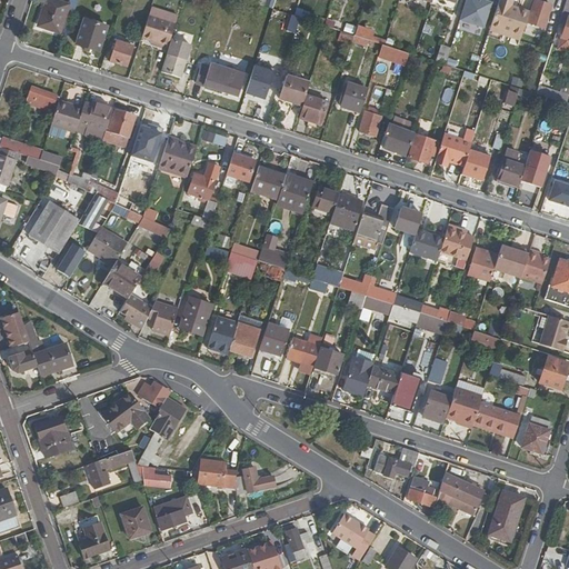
[(68,0),(49,0),(40,27),(61,35),(72,1),(68,0)]
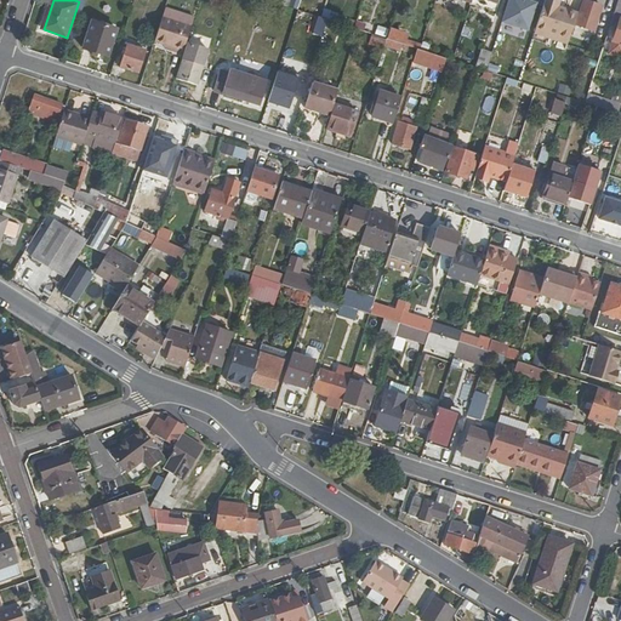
[(472,4),(499,12),(502,0),(497,0),(497,3),(489,0),(473,0),(473,3),(472,4)]
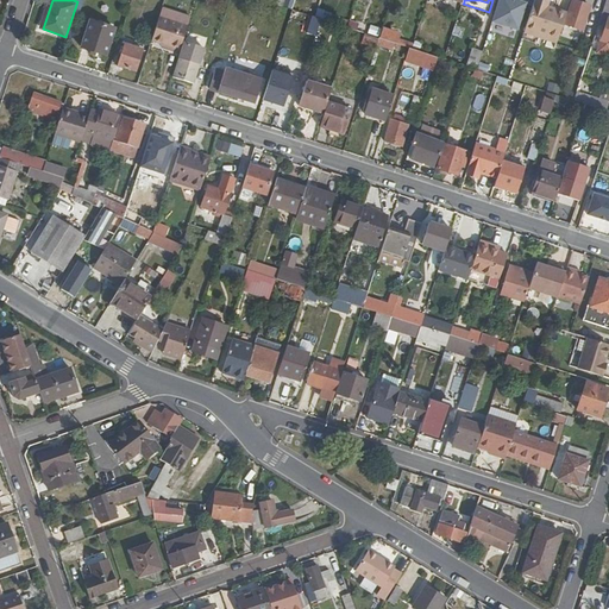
[(547,0),(535,0),(527,29),(559,38),(567,13),(548,7),(551,1),(547,0)]
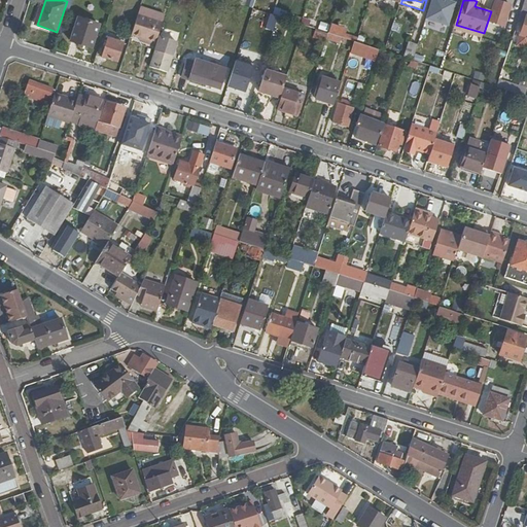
[(497,0),(490,22),(503,26),(511,5),(497,0)]
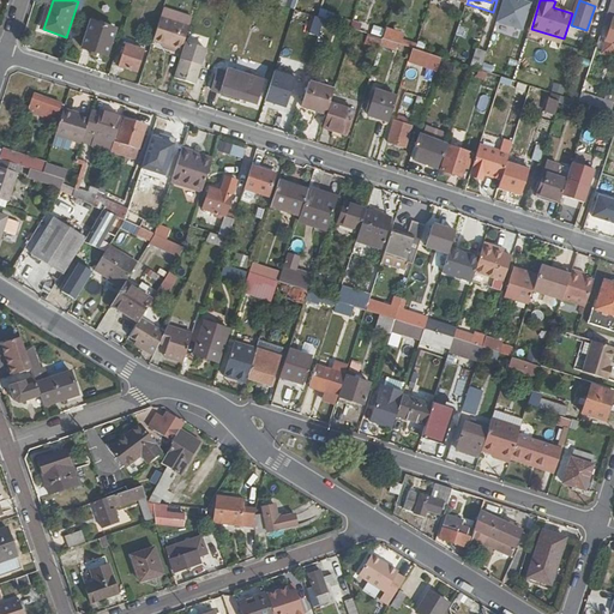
[(613,0),(612,0),(599,38),(606,41),(611,26),(612,23),(613,23),(613,0)]
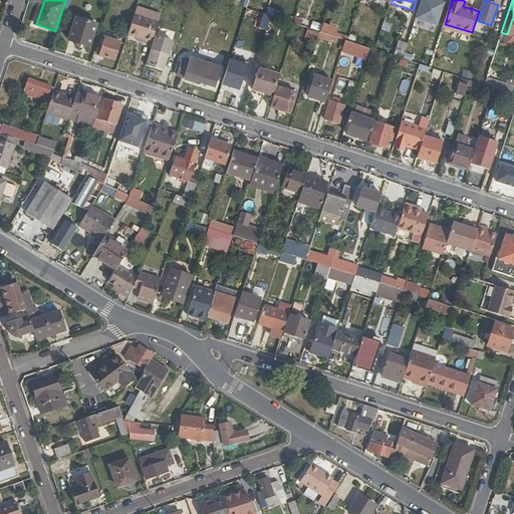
[(178,2),(173,17),(180,19),(185,4),(178,2)]
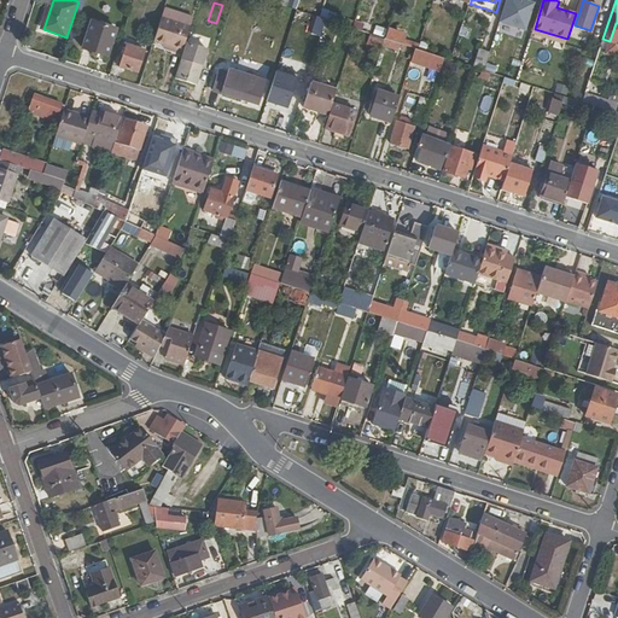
[(164,17),(155,42),(165,46),(174,48),(173,52),(182,54),(192,28),(164,17)]
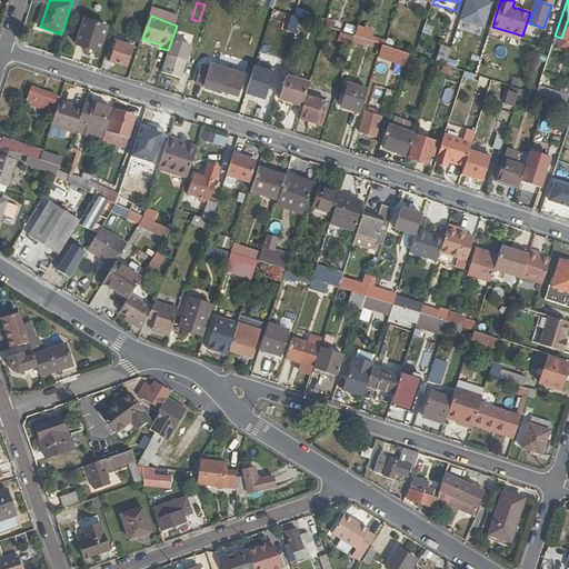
[(461,26),(452,52),(463,56),(469,37),(472,38),(475,31),(471,30),(475,20),(466,17),(462,26),(461,26)]
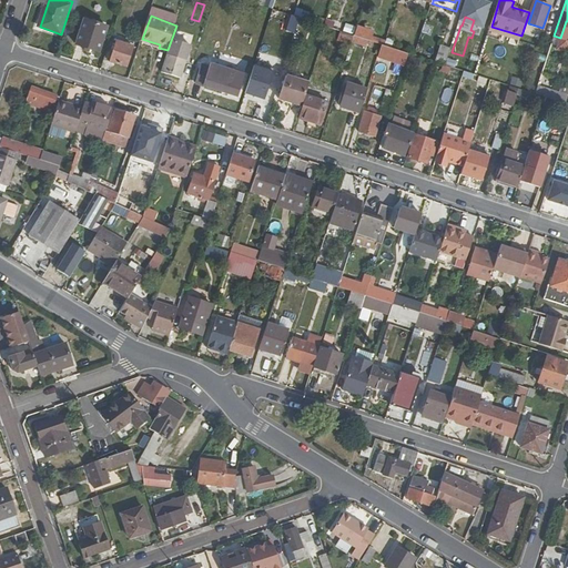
[(84,20),(77,44),(100,52),(108,27),(84,20)]
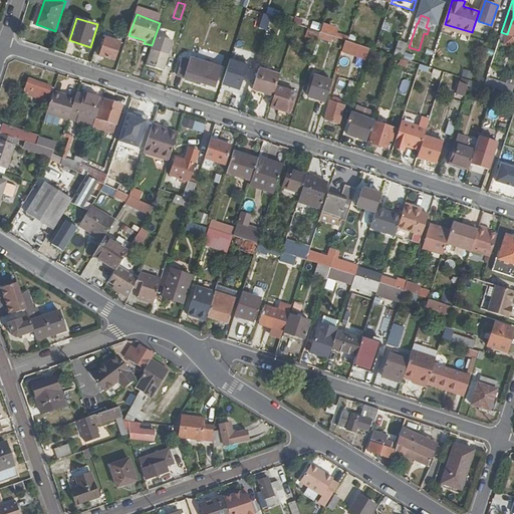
[(311,22),(309,28),(322,32),(324,27),(311,22)]
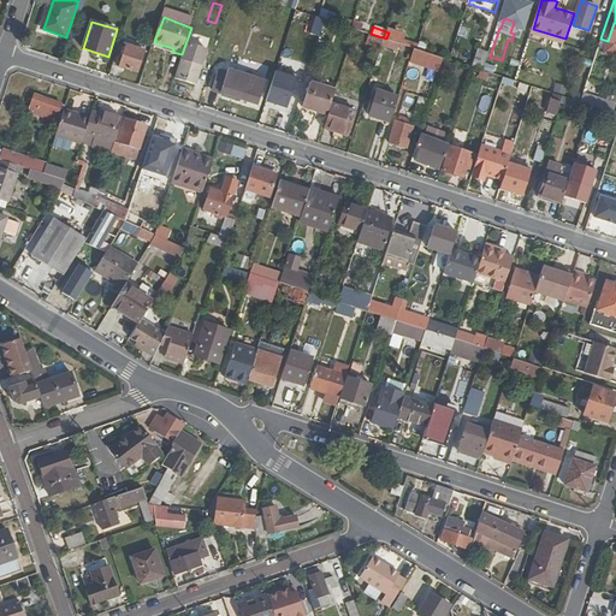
[(389,33),(386,39),(404,45),(404,40),(407,34),(390,29),(389,33)]
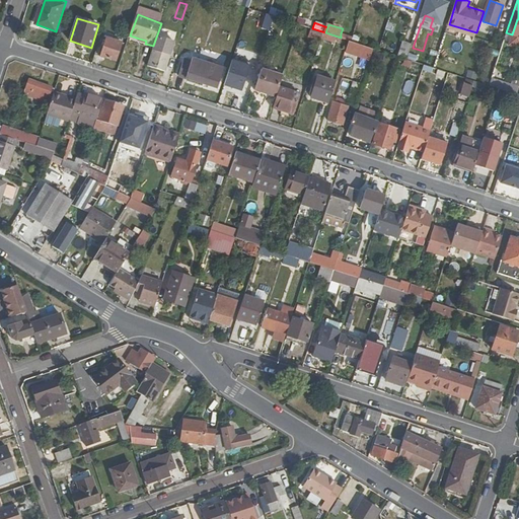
[(158,35),(148,65),(164,70),(174,41),(158,35)]
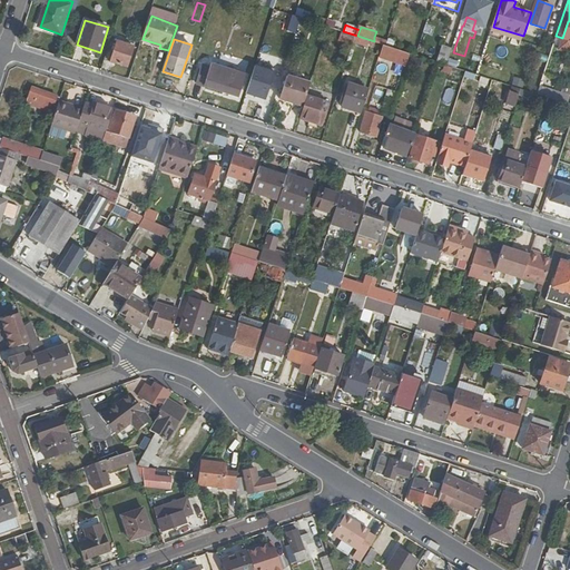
[(117,41),(110,60),(127,66),(134,47),(117,41)]
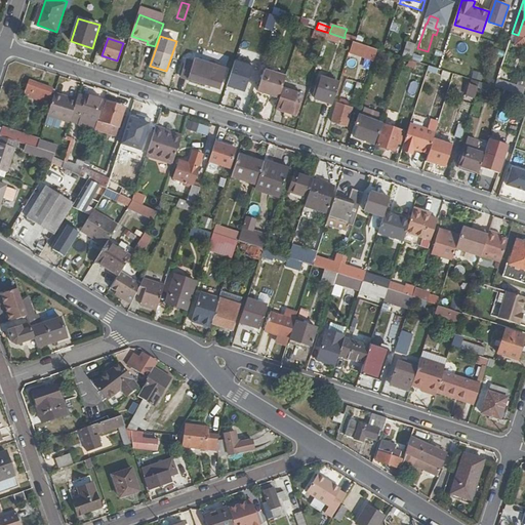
[(408,42),(404,56),(405,57),(412,59),(417,44),(408,42)]
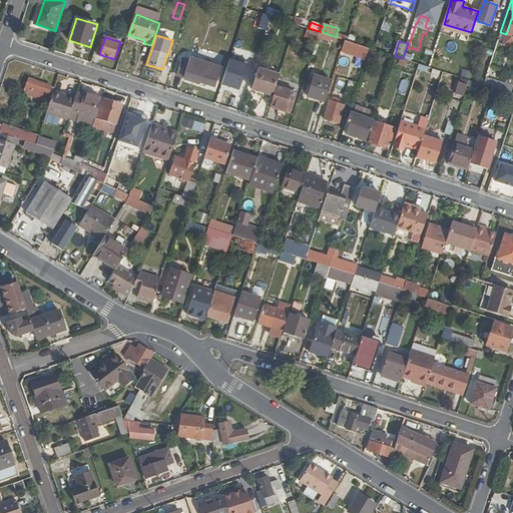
[(342,51),(367,59),(370,50),(346,42),(342,51)]
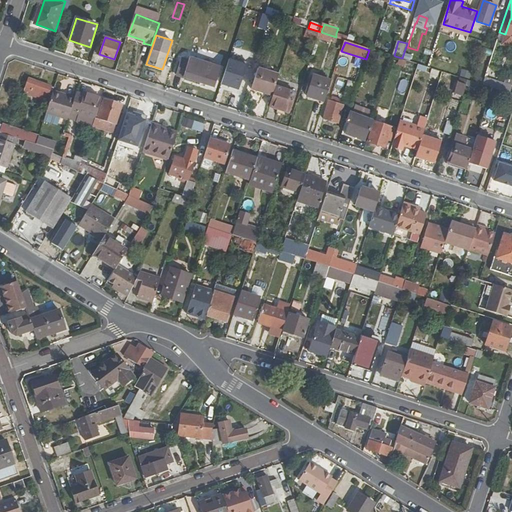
[(183,55),(177,74),(184,76),(184,77),(206,85),(207,82),(215,85),(219,73),(211,70),(213,65),(183,55)]
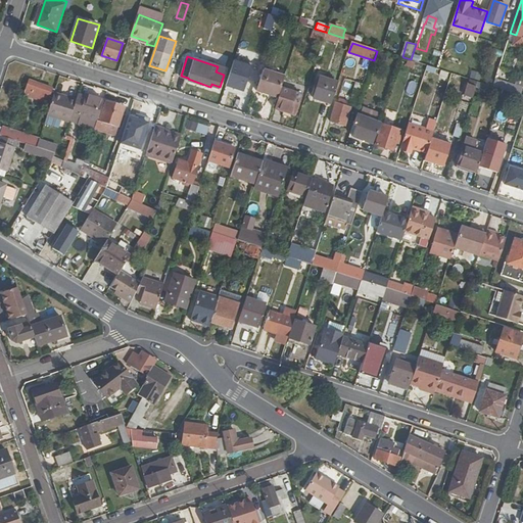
[(402,62),(411,65),(413,60),(411,59),(403,57),(402,62)]
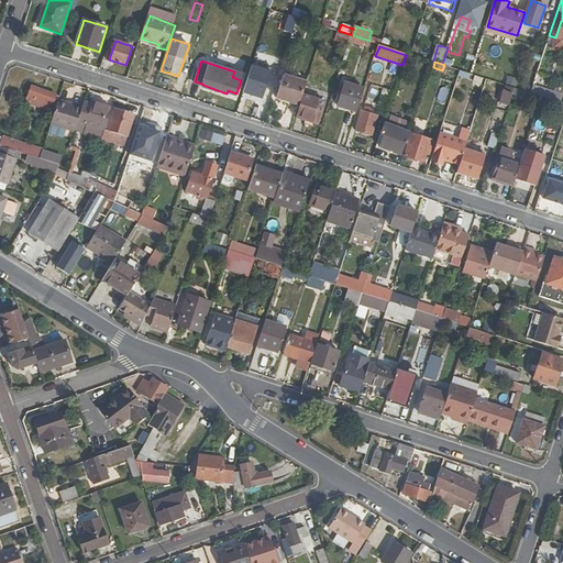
[(272,70),(253,65),(243,92),(262,99),(272,70)]
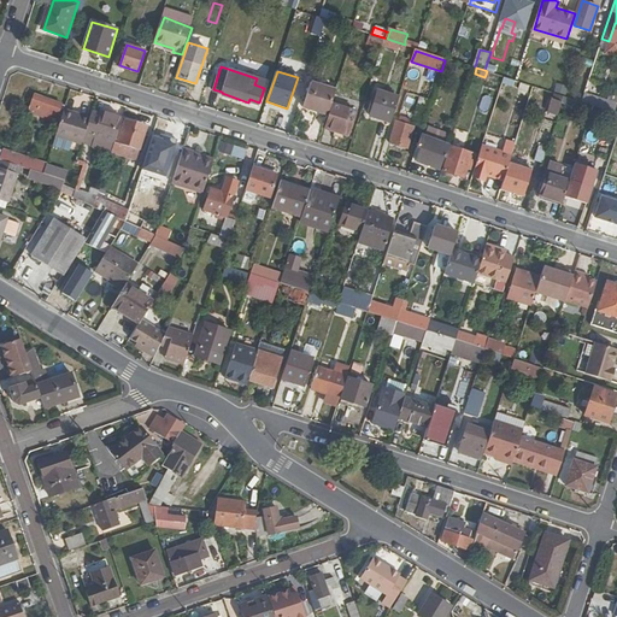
[(257,78),(254,84),(264,88),(266,81),(257,78)]
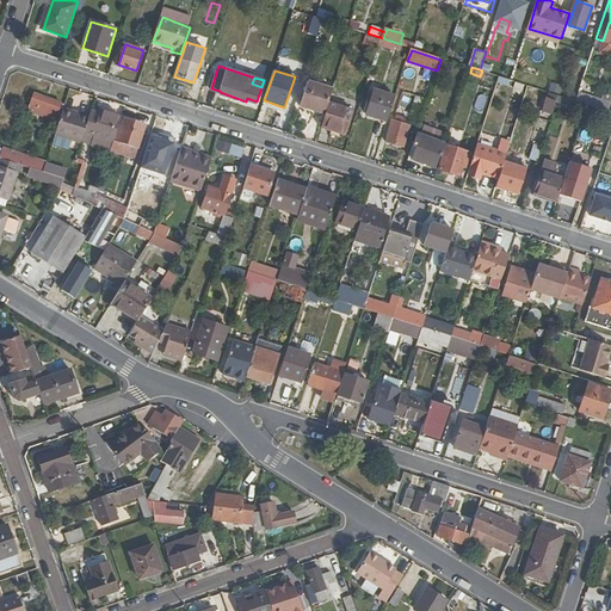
[(309,81),(301,106),(325,113),(333,90),(309,81)]
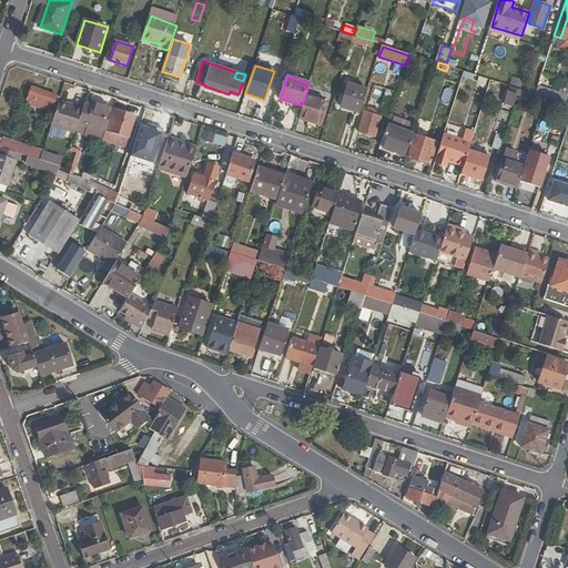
[(323,90),(336,94),(338,89),(325,84),(323,90)]
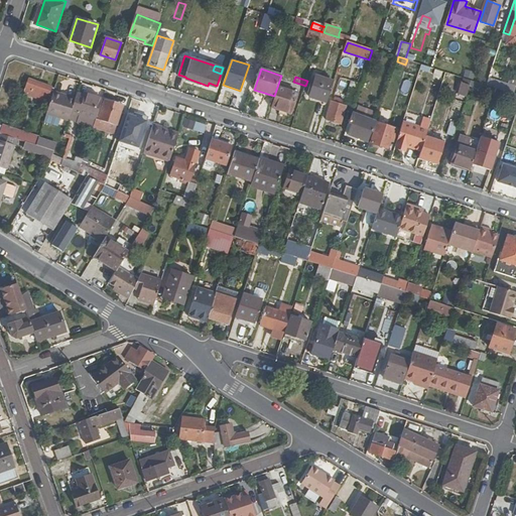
[(317,77),(310,97),(328,103),(335,83),(317,77)]
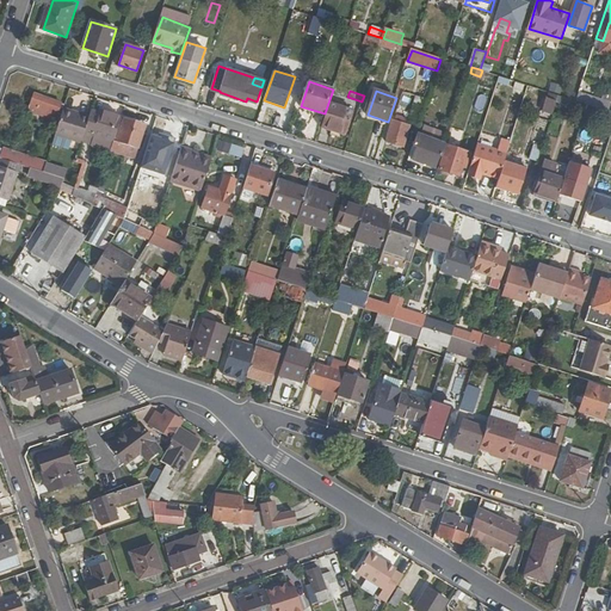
[(36,94),(31,111),(61,121),(66,107),(67,105),(36,94)]
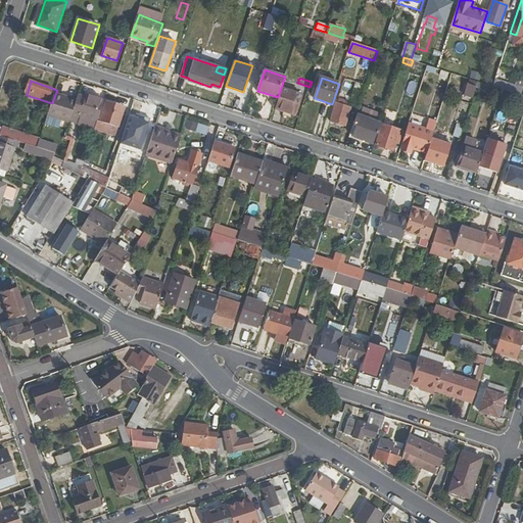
[(469,83),(465,94),(474,97),(478,86),(469,83)]
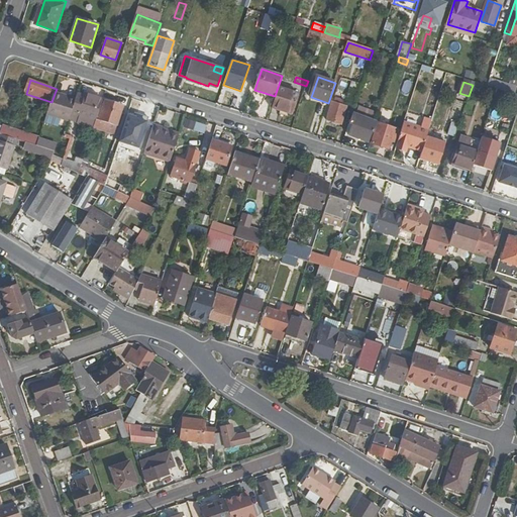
[(280,87),(273,106),(293,113),(299,94),(280,87)]
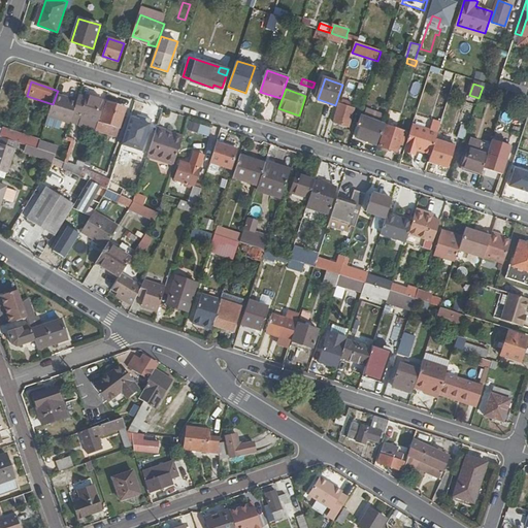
[(53,104),(50,117),(71,123),(73,114),(78,100),(57,93),(53,104)]
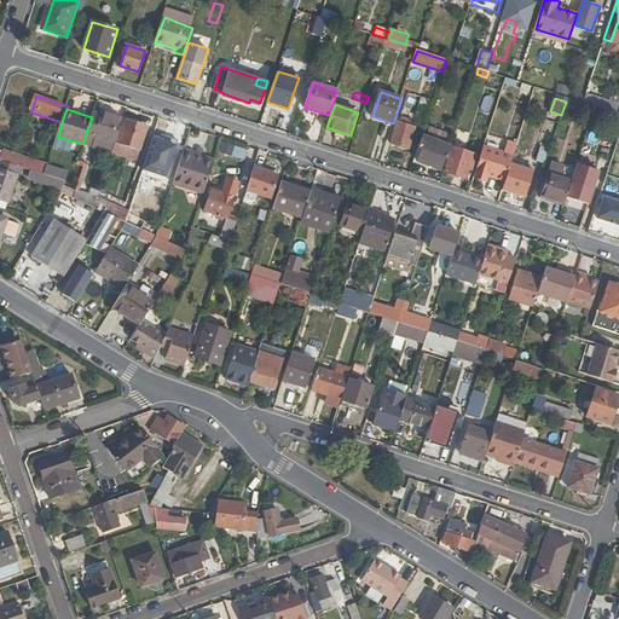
[(92,117),(86,134),(114,144),(122,119),(103,111),(102,115),(93,113),(92,117)]
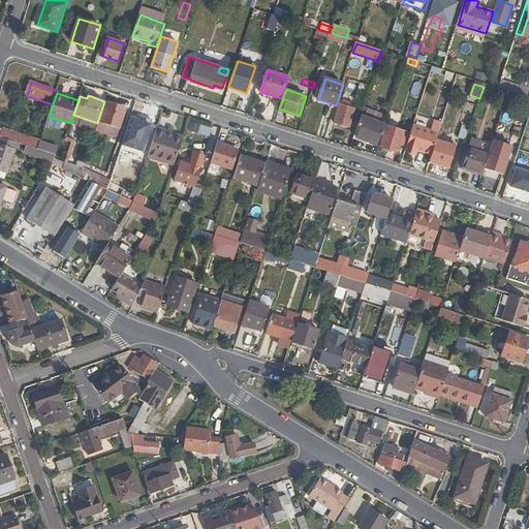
[(106,100),(98,126),(104,128),(105,124),(119,128),(126,107),(106,100)]
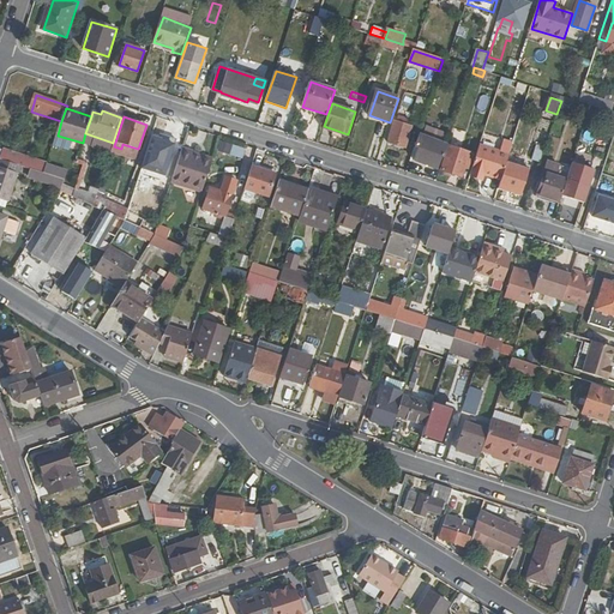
[(427,130),(444,134),(447,125),(431,120),(427,130)]
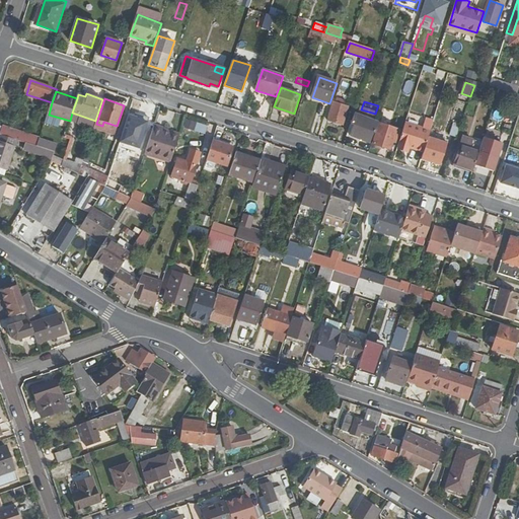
[(335,102),(328,120),(344,124),(349,107),(335,102)]
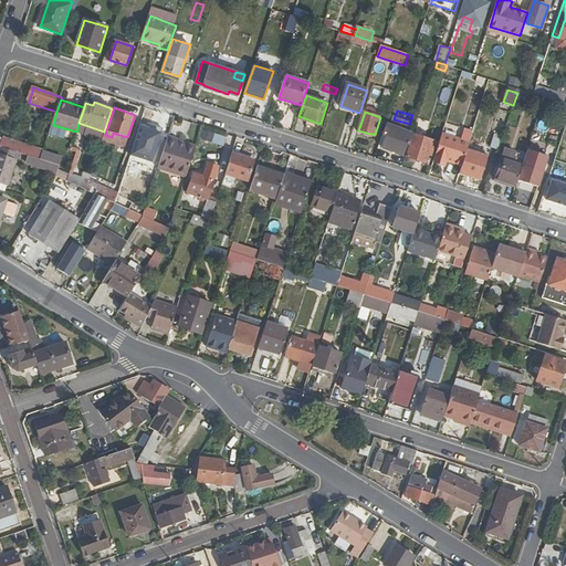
[(389,129),(384,147),(404,154),(409,136),(412,137),(416,126),(409,124),(394,119),(390,117),(386,128),(389,129)]
